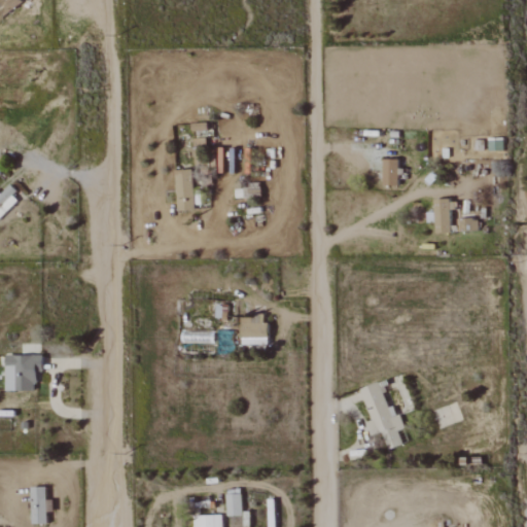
[(398,186),(399,161),(384,160),(383,186),(398,186)]
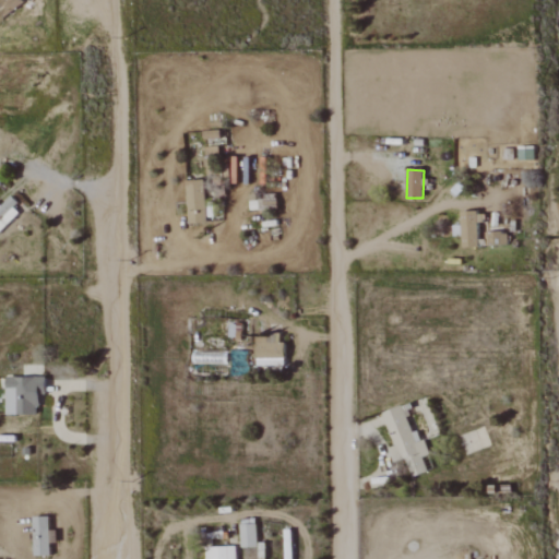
[(204,180),(187,181),(189,224),(206,224),(204,180)]
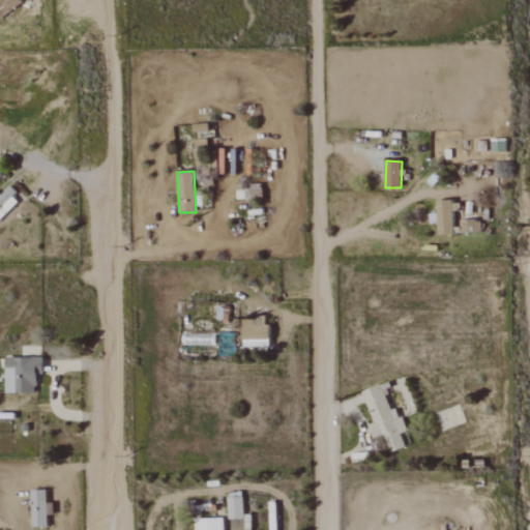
[(0,217),(21,201),(9,188),(0,196),(0,217)]
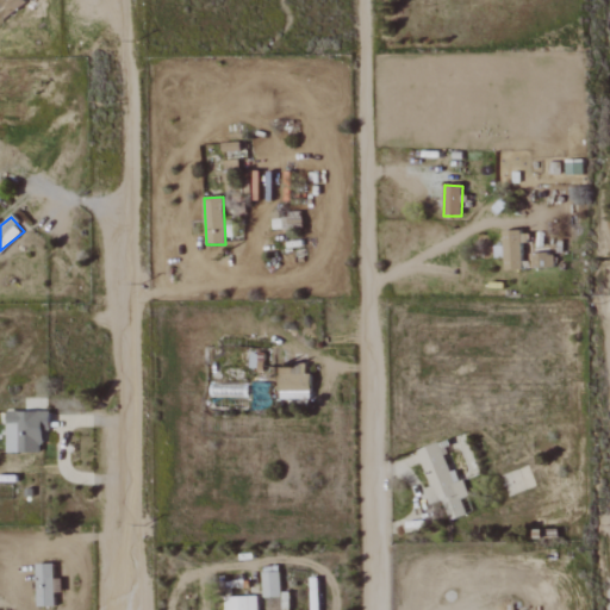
[(503,230),(521,229),(521,234),(530,232),(530,241),(522,242),(523,261),(529,260),(529,253),(548,251),(548,255),(553,254),(554,261),(556,261),(556,266),(506,269),(505,256),(496,256),(496,247),(504,247),(503,230)]
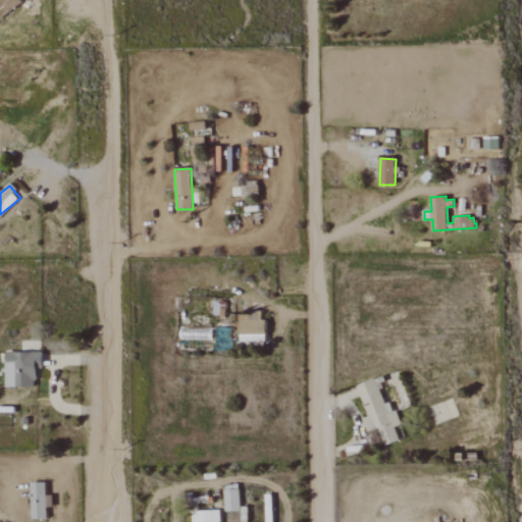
[(266,320),(262,320),(261,314),(240,314),(241,342),(266,342),(266,320)]
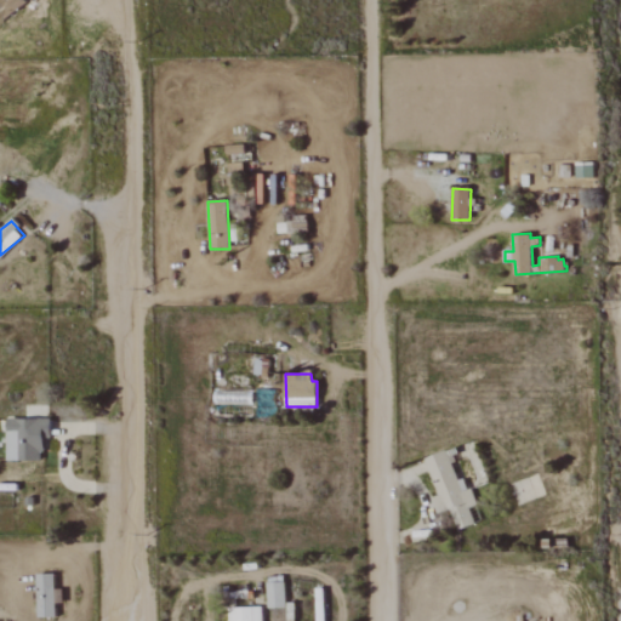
[(6,461),(43,461),(43,439),(50,439),(51,420),(7,419),(6,461)]
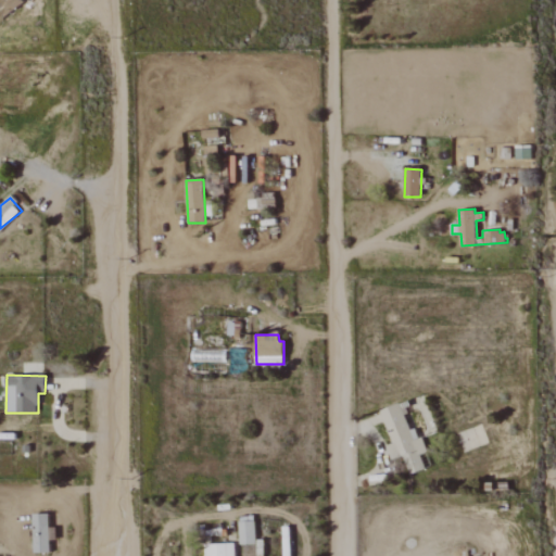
[(381,411),(393,444),(387,446),(391,460),(403,456),(409,476),(426,470),(420,455),(426,453),(417,428),(409,431),(400,404),(381,411)]
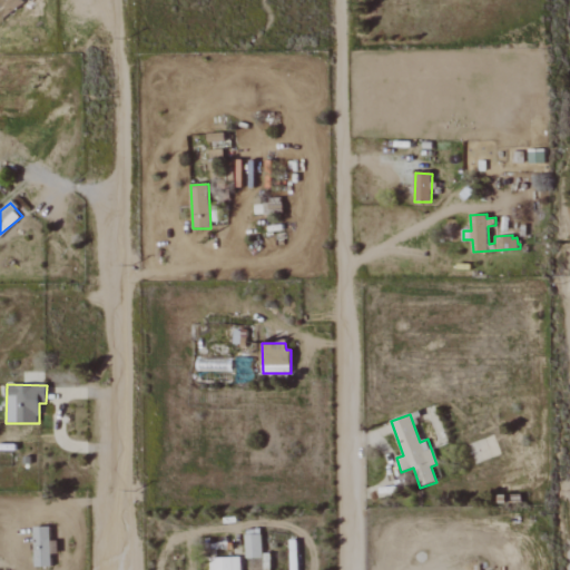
[(50,528),(33,528),(35,567),(50,567),(50,528)]
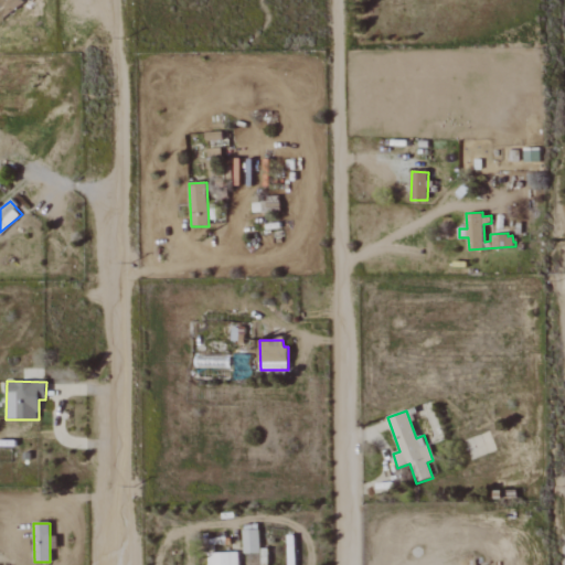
[(244,554),(260,554),(259,530),(243,531),(244,554)]
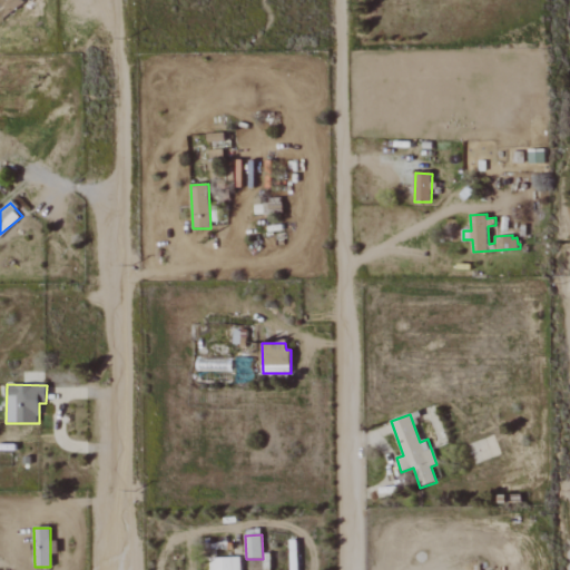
[(210,559),(209,569),(241,569),(241,558),(210,559)]
